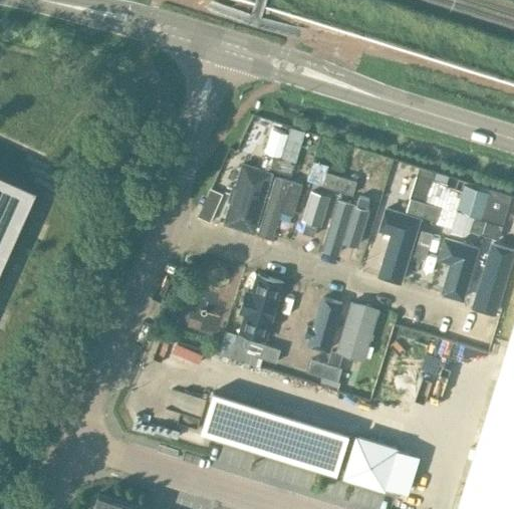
[(276,175),(280,162),(265,158),(261,171),(276,175)]
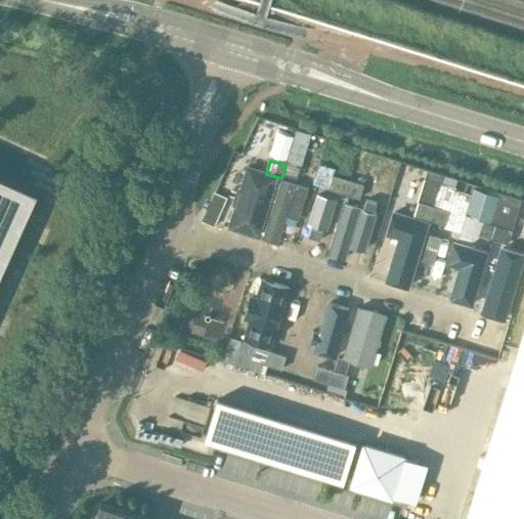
[(286,165),(281,178),(297,183),(301,170),(286,165)]
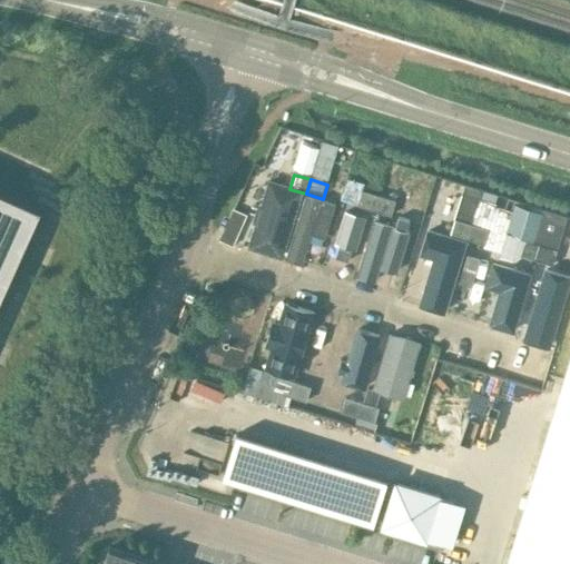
[(301,198),(271,189),(251,254),(282,263),(301,198)]
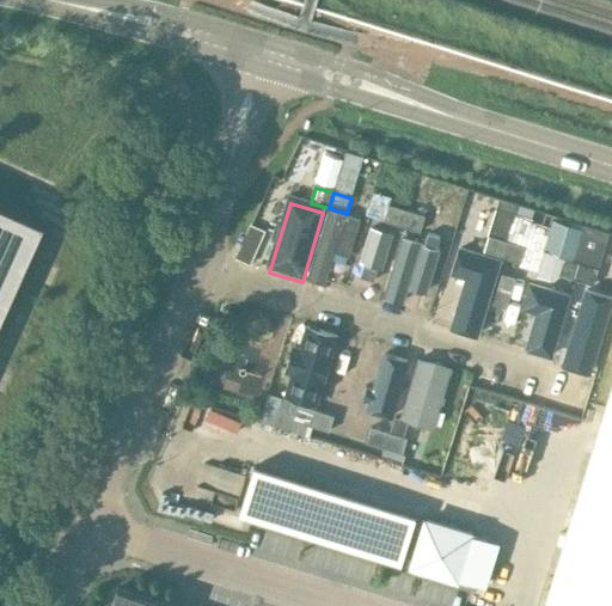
[(0,314),(40,228),(0,209),(0,314)]
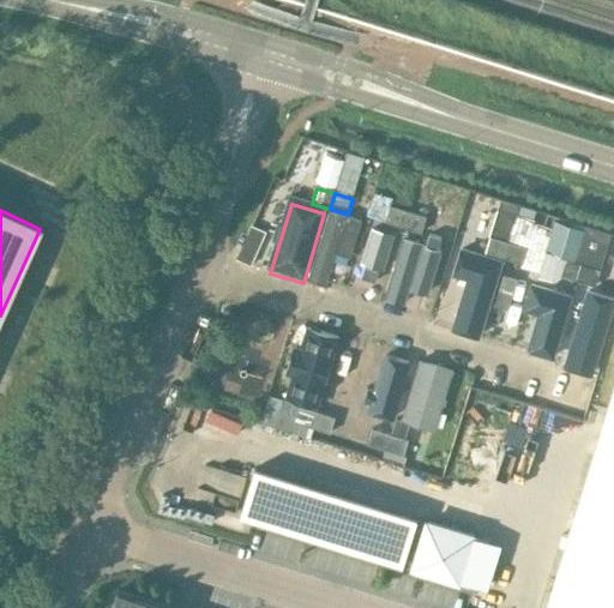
[(403,232),(408,216),(390,210),(385,226),(403,232)]
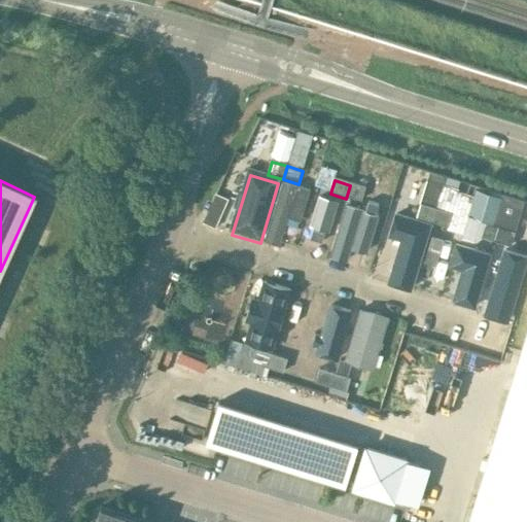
[(311,195),(281,185),(264,244),(292,253),(311,195)]
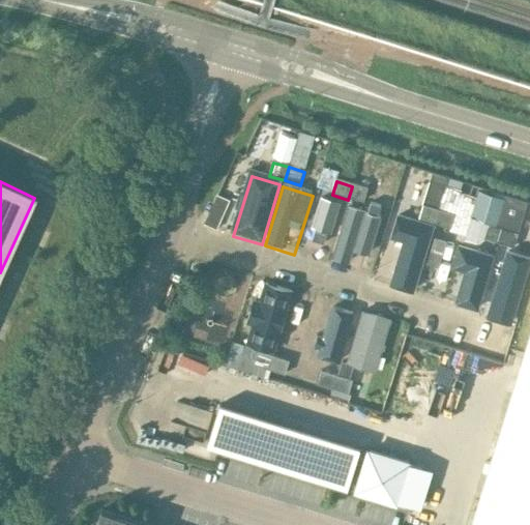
[(352,186),(348,200),(363,204),(367,191),(352,186)]
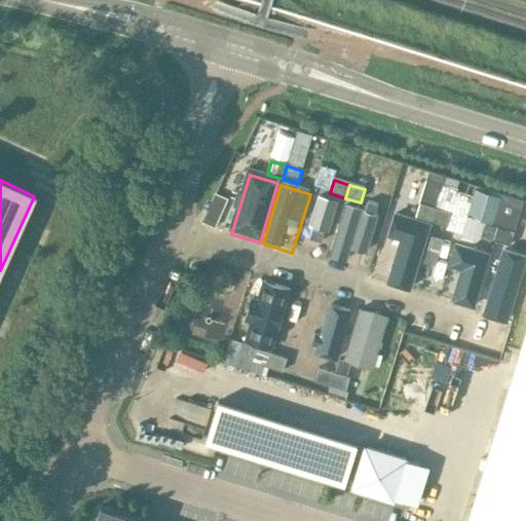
[(431,225),(436,211),(420,207),(416,220),(431,225)]
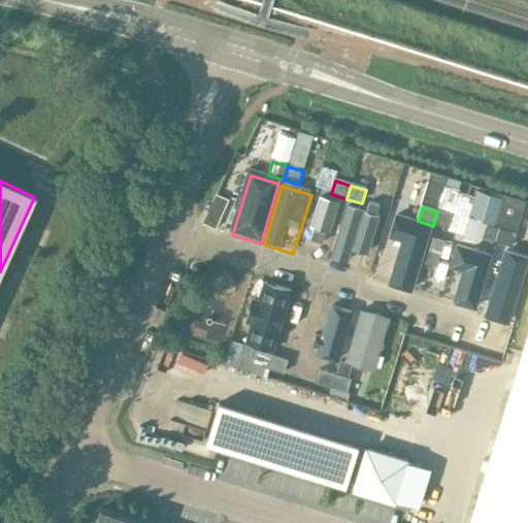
[(330,216),(308,209),(295,255),(317,261),(330,216)]
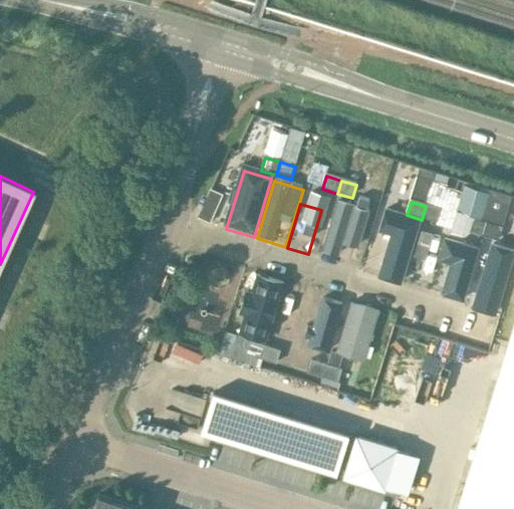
[(358,211),(334,204),(318,257),(342,264),(358,211)]
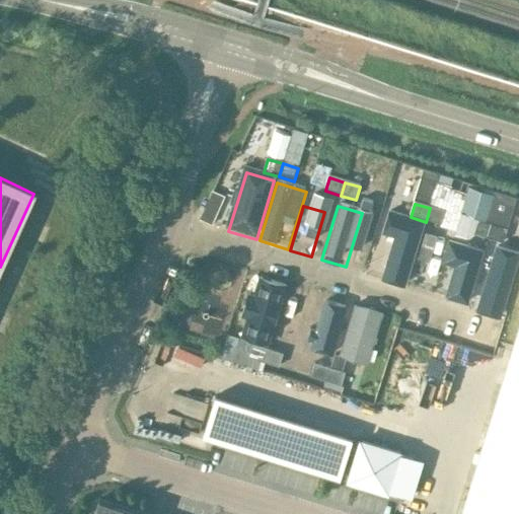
[(430,208),(426,222),(442,226),(446,213),(430,208)]
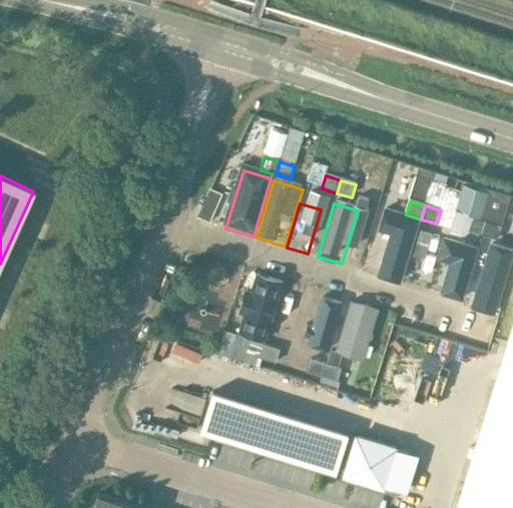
[(415,226),(388,218),(371,273),(398,281),(415,226)]
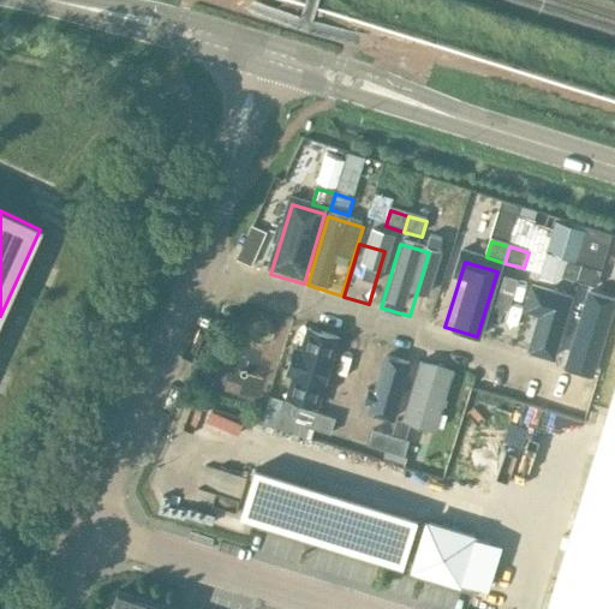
[(567,264),(562,280),(578,285),(583,269),(567,264)]
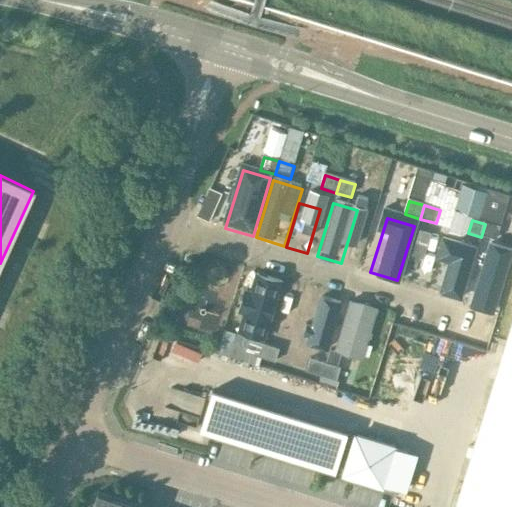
[(481,237),(496,242),(500,229),(485,224),(481,237)]
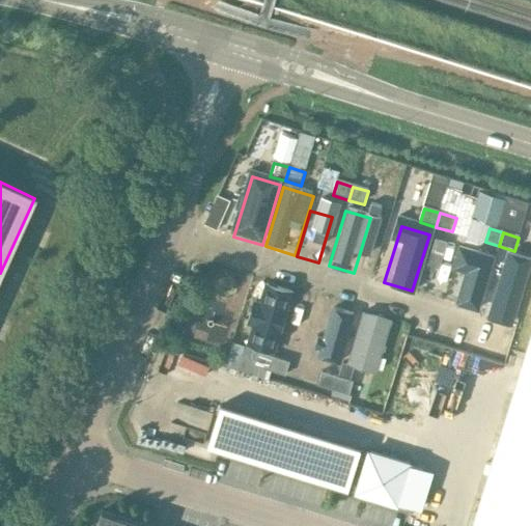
[(479,311),(495,261),(470,254),(454,304),(479,311)]
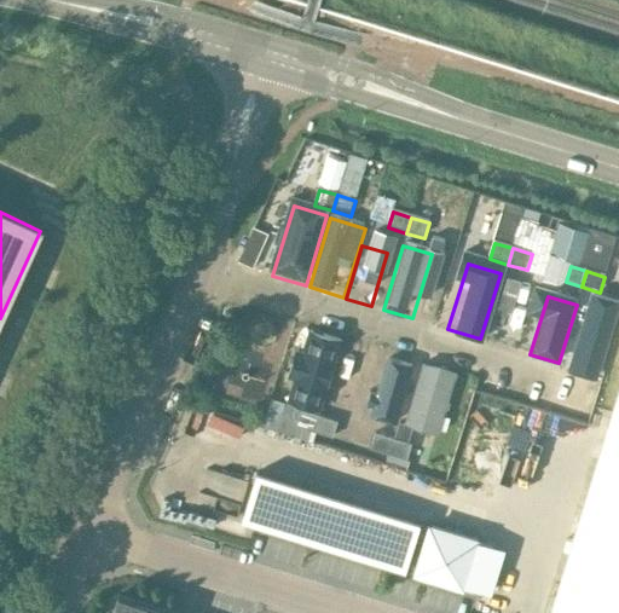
[(596,374),(617,307),(584,298),(563,364),(596,374)]
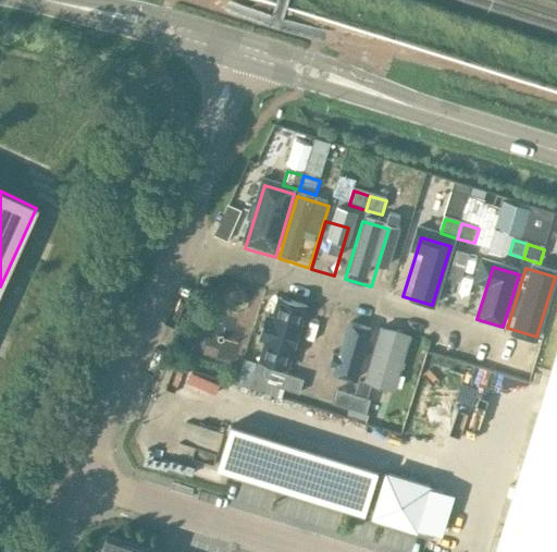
[(256,364),(289,375),(310,309),(276,298),(256,364)]
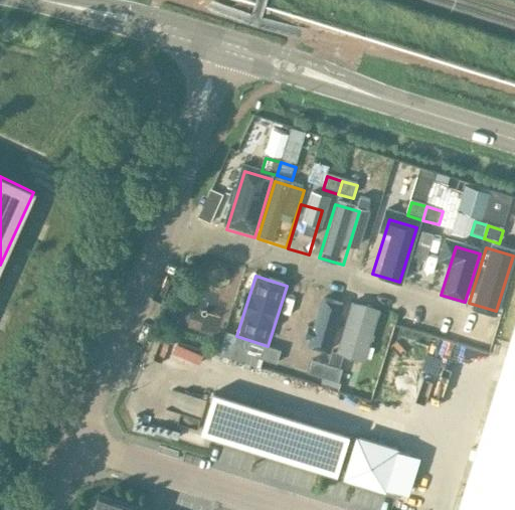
[(306,348),(332,356),(348,304),(323,297),(306,348)]
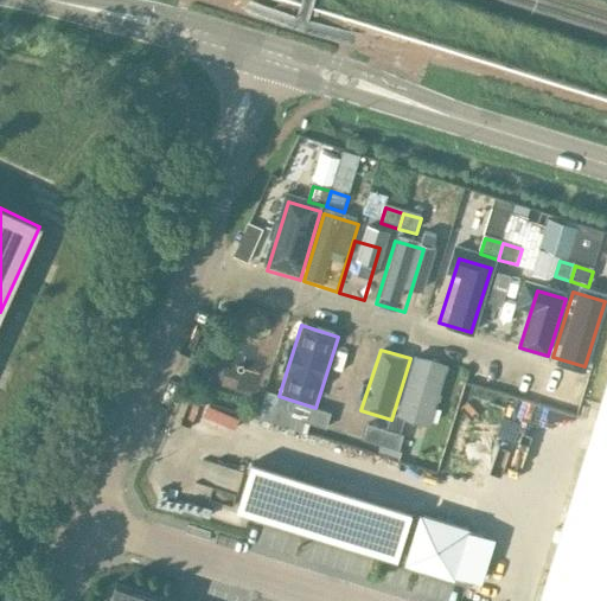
[(447,370),(414,359),(394,420),(427,430),(447,370)]
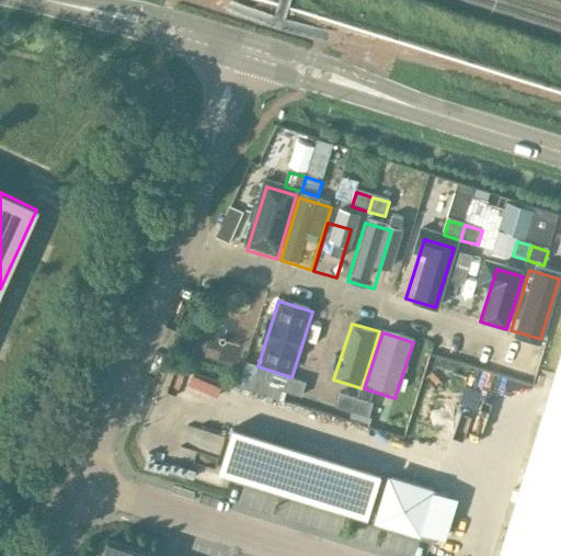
[(560,555),(560,359),(502,555),(560,555)]
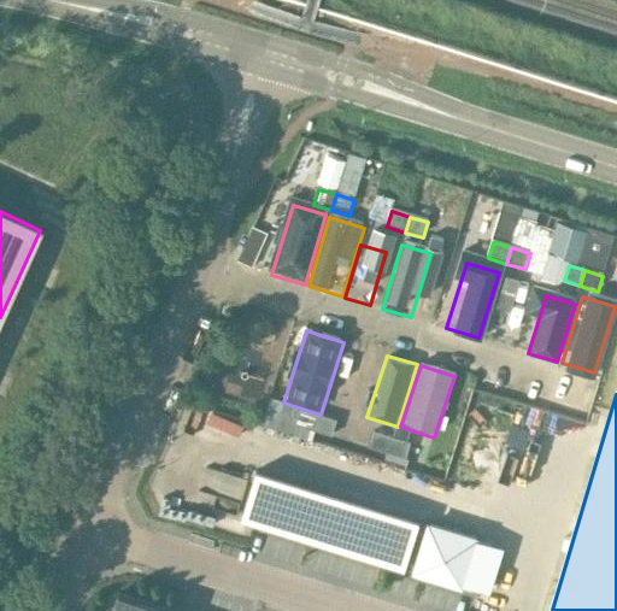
[(297,429),(313,434),(318,419),(300,413),(297,429)]
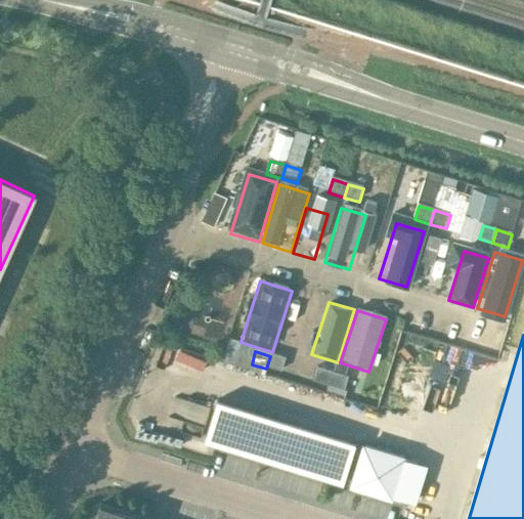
[(270,356),(266,369),(281,374),(286,360),(270,356)]
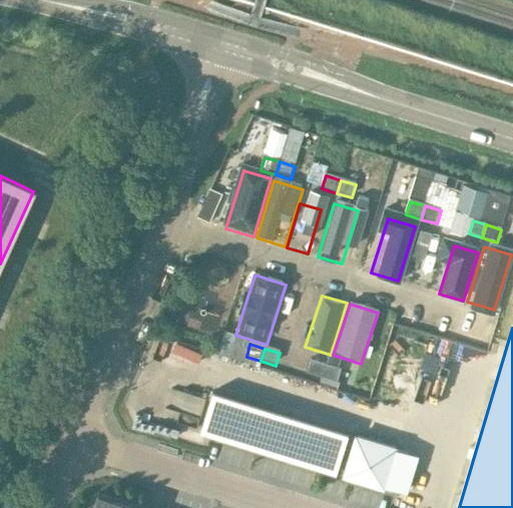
[(322,380),(327,367),(312,362),(307,376),(322,380)]
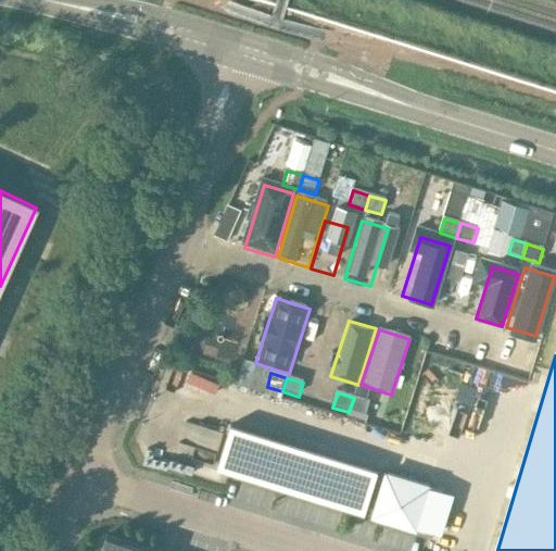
[(354,398),(349,412),(365,417),(370,403),(354,398)]
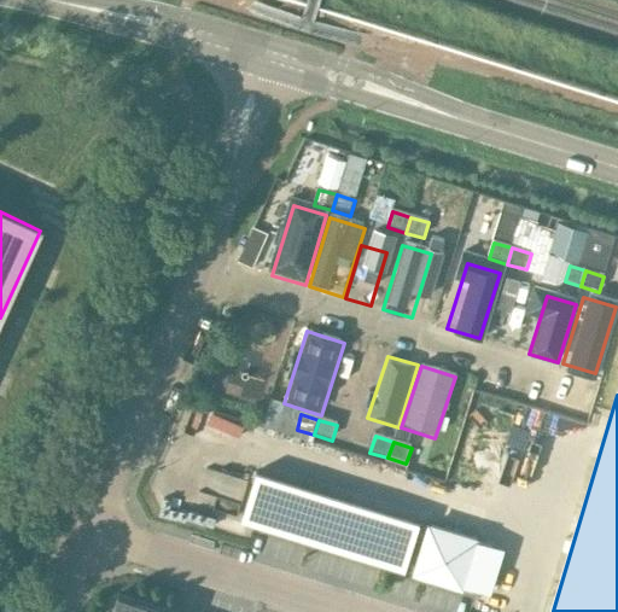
[(257,476),(242,524),(404,576),(420,526),(257,476)]
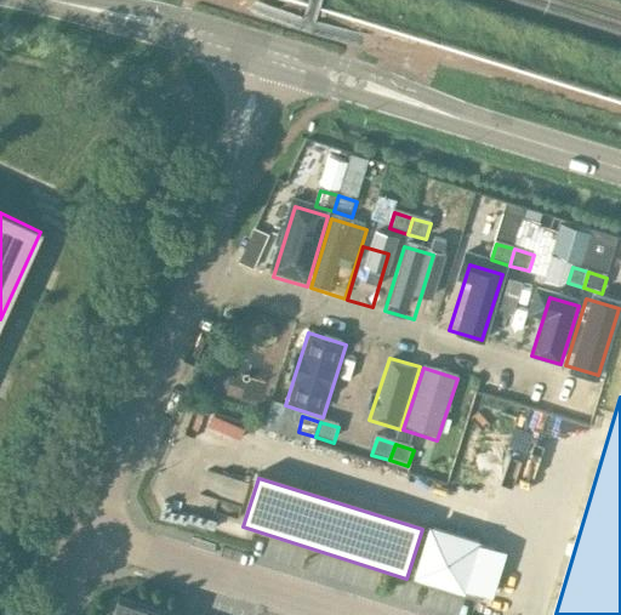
[(479,546),(433,531),(419,579),(465,593),(479,546)]
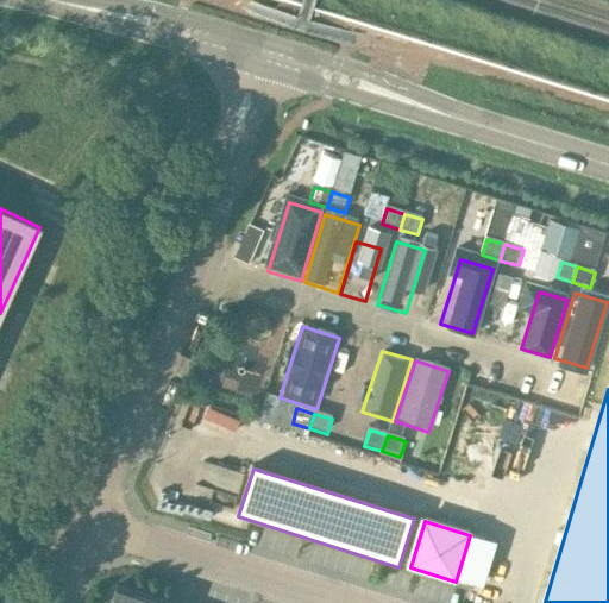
[(155,602),(118,590),(113,602),(155,602)]
